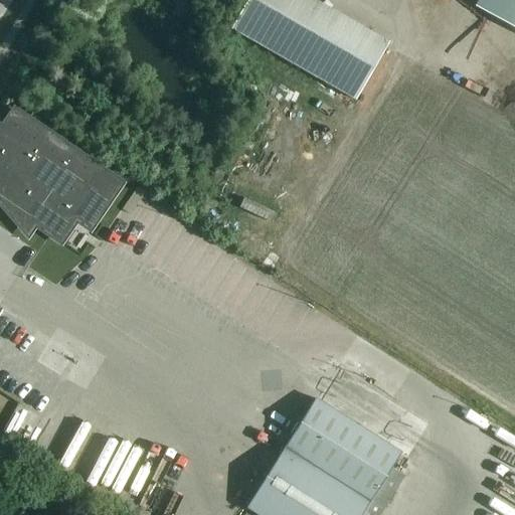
[(390,42),(316,0),(247,0),(231,29),(356,101),(390,42)]
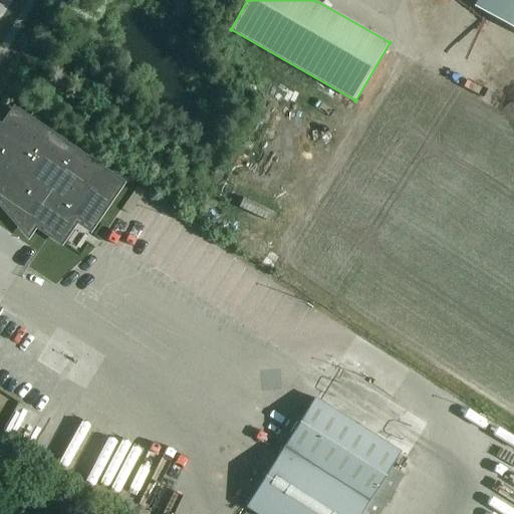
[(513,30),(513,0),(478,0),(474,8),(513,30)]
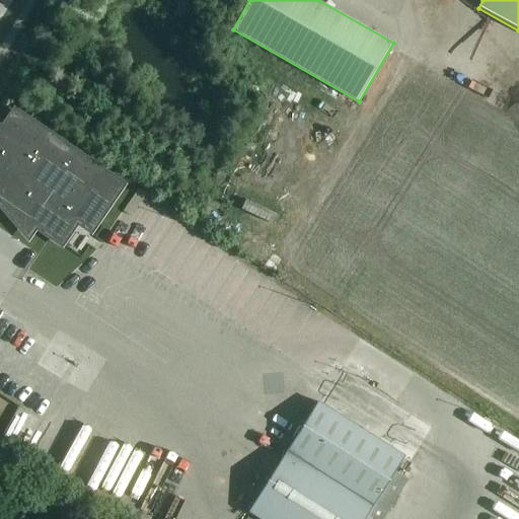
[(126,183),(16,110),(3,130),(0,128),(0,200),(2,198),(31,232),(34,228),(62,246),(79,222),(85,226),(90,218),(98,224),(126,183)]
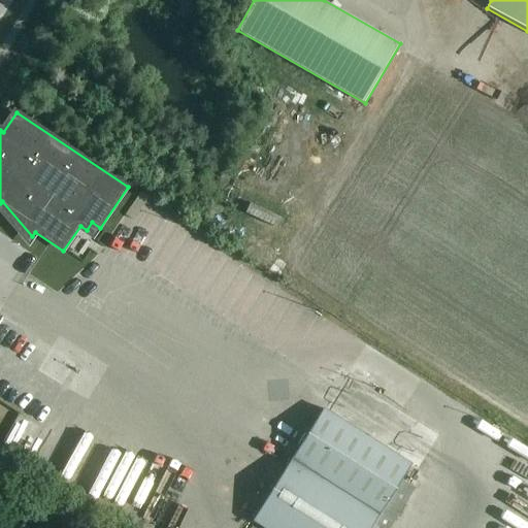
[(411,464),(327,408),(254,519),(267,527),(390,527),(410,497),(405,494),(410,487),(401,481),(409,468),(411,464)]
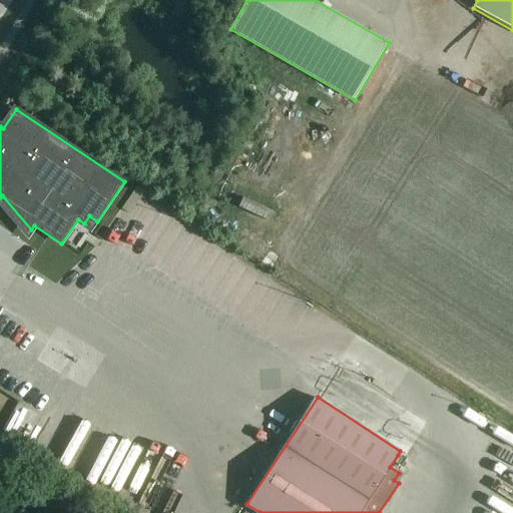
[(388,436),(393,424),(372,414),(366,425),(388,436)]
